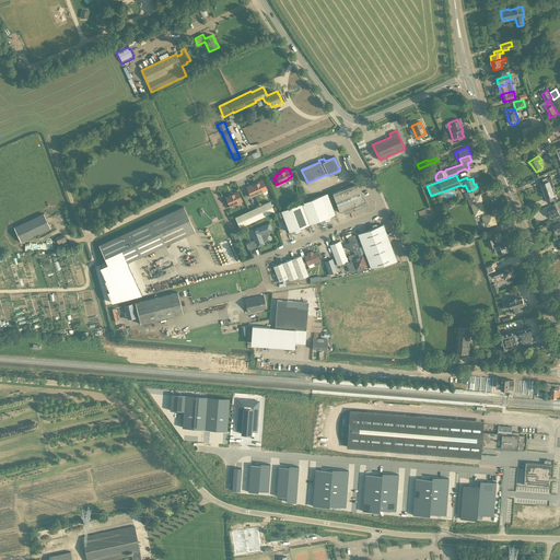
[(544,191),(551,188),(549,182),(548,182),(546,177),(539,179),(544,191)]
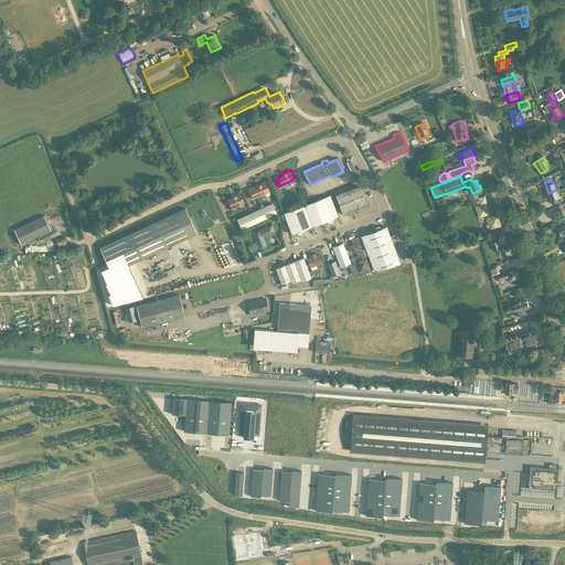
[(264,193),(265,192),(268,190),(264,181),(259,183),(259,184),(256,185),(256,184),(252,187),(253,189),(249,191),(253,198),(256,196),(256,195),(259,194),(260,194),(264,193)]
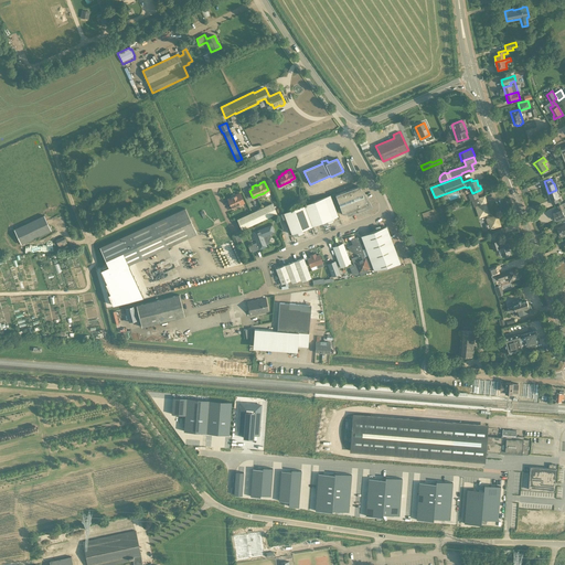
[(360,185),(336,195),(339,204),(342,214),(347,213),(348,216),(369,209),(372,208),(364,192),(362,193),(360,185)]
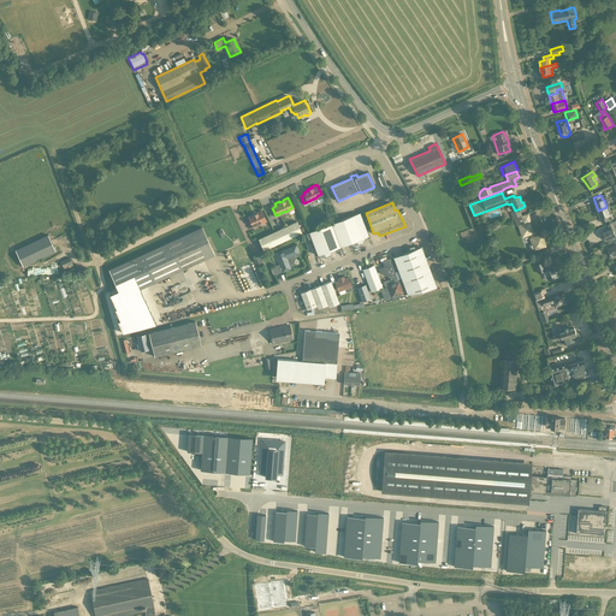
[(610,215),(606,207),(598,211),(602,223),(612,219),(611,214),(610,215)]
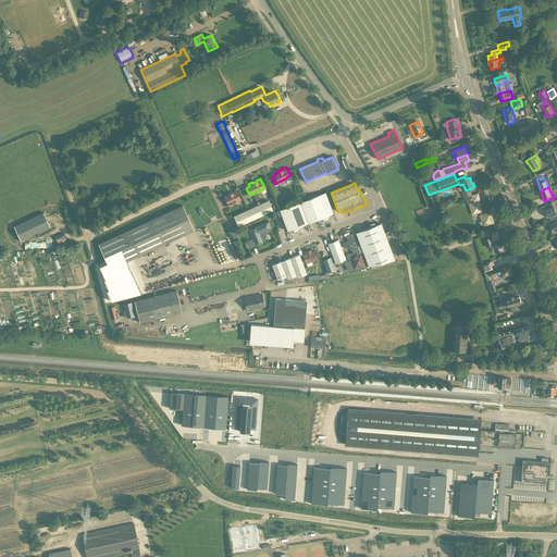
[(236,201),(236,200),(239,199),(236,190),(231,192),(232,193),(224,196),(229,205),(236,201)]
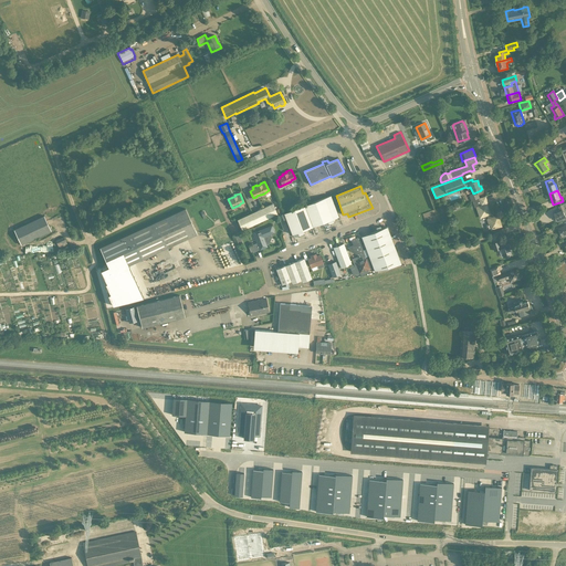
[(302,230),(313,226),(323,222),(324,226),(334,222),(332,219),(338,217),(331,195),(283,212),(292,234),(293,233),(294,237),(303,233),(302,230)]
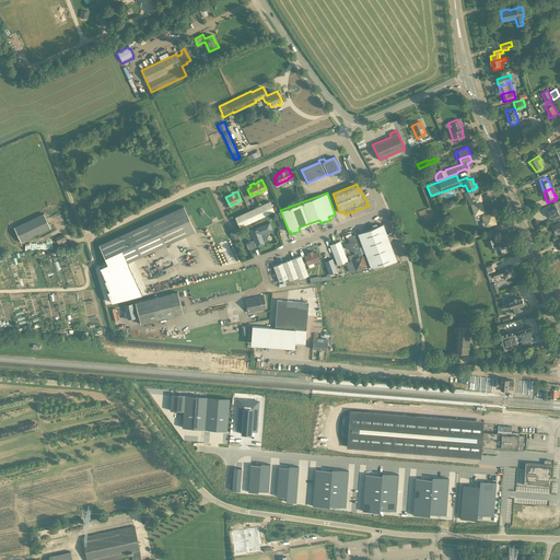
[(474,197),(467,199),(469,205),(476,203),(481,201),(482,201),(480,195),(474,197)]
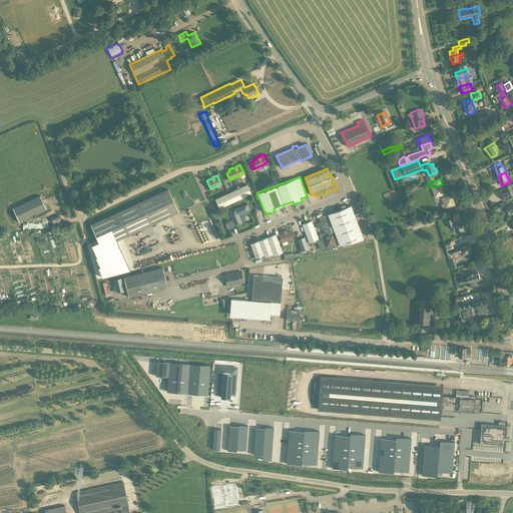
[(503,196),(501,197),(503,203),(512,198),(512,196),(510,190),(512,188),(512,183),(506,187),(507,190),(504,191),(504,192),(502,193),(503,196)]
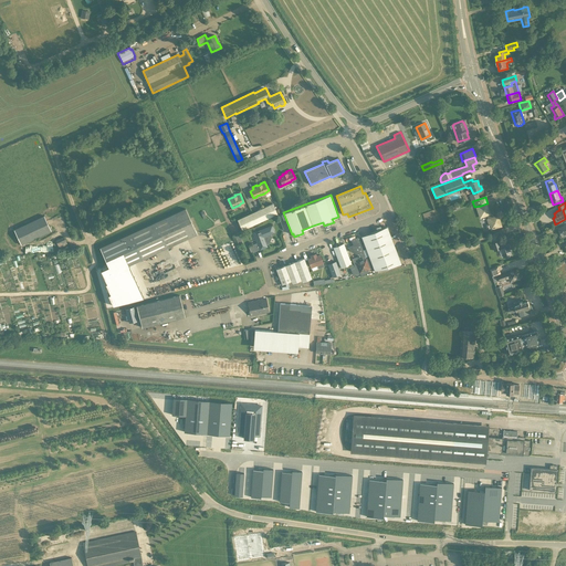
[(273,203),(252,212),(257,223),(278,215),(273,203)]
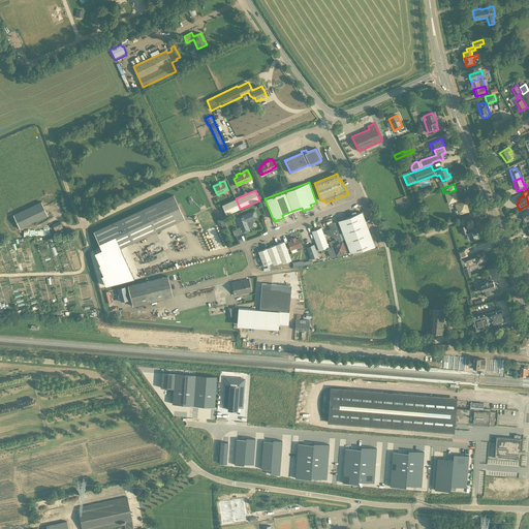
[(457,210),(454,211),(456,215),(459,214),(468,212),(465,203),(464,203),(458,200),(455,191),(445,194),(448,203),(455,201),(456,206),(457,210)]
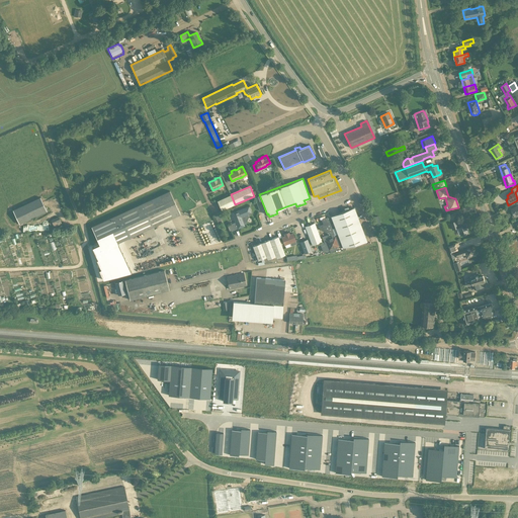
[(180,214),(170,191),(91,227),(102,250),(180,214)]
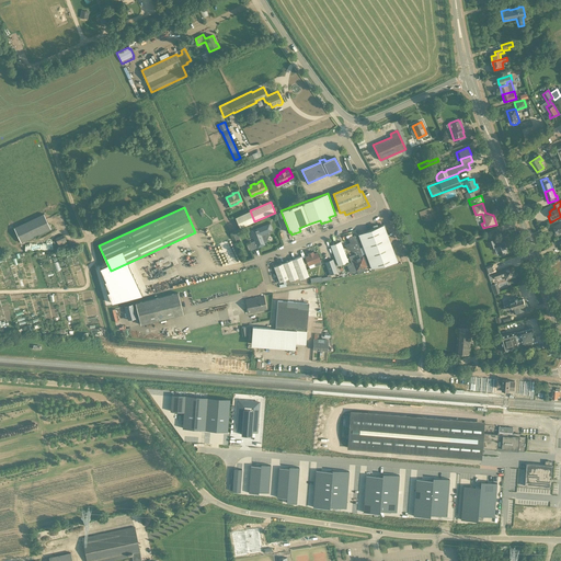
[(240,228),(254,221),(250,210),(236,217),(240,228)]
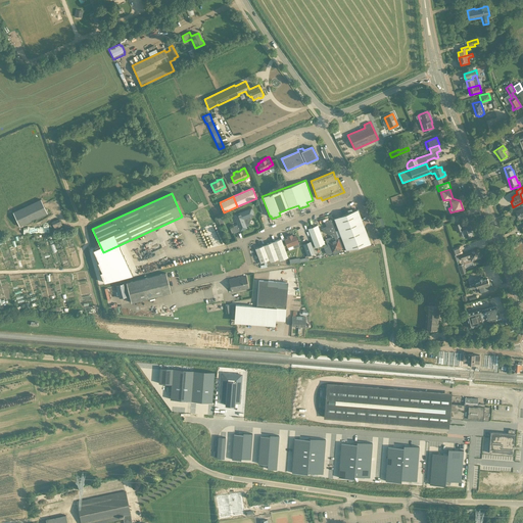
[(19,226),(31,221),(47,212),(41,199),(13,212),(19,226)]
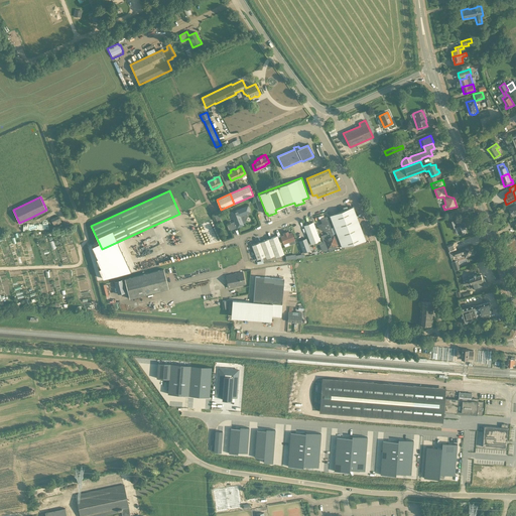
[(231,212),(234,222),(237,228),(243,225),(242,223),(245,222),(248,216),(247,213),(250,212),(247,206),(231,212)]
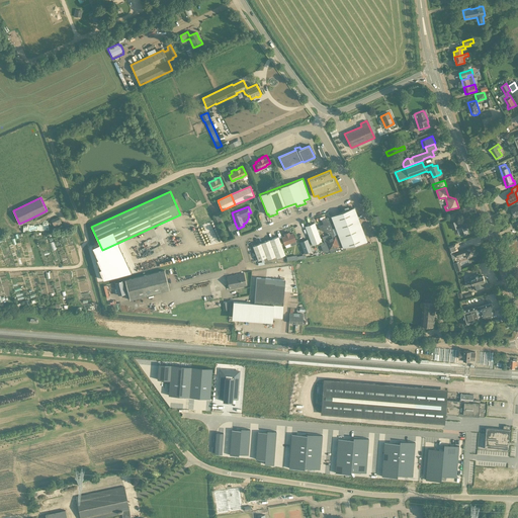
[(354,207),(340,212),(330,217),(342,248),(366,242),(354,207)]
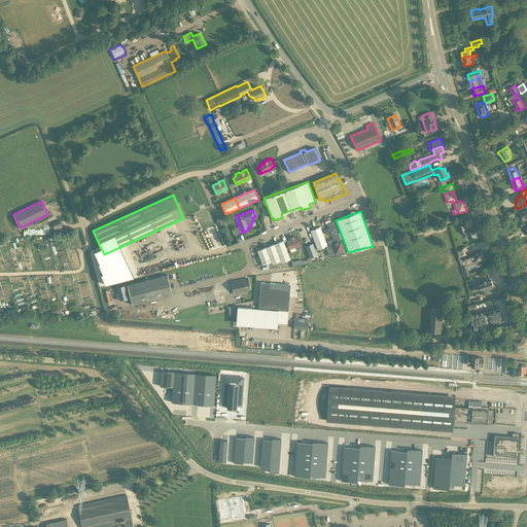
[(379,221),(382,231),(388,230),(385,219),(379,221)]
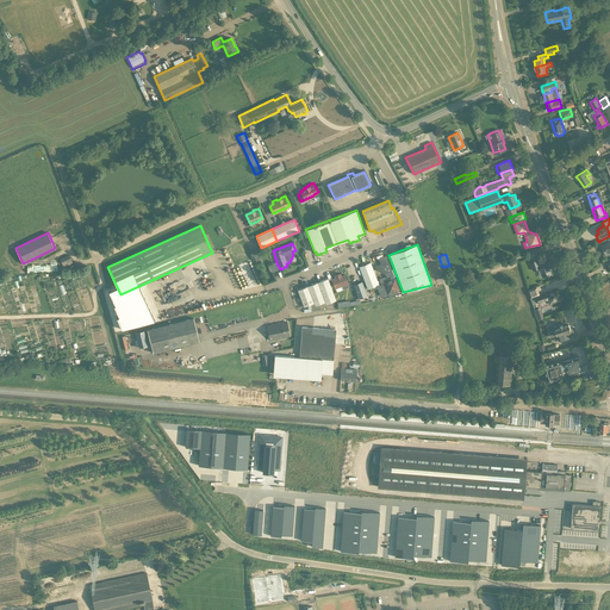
[(73,263),(70,257),(69,255),(60,259),(64,267),(73,263)]
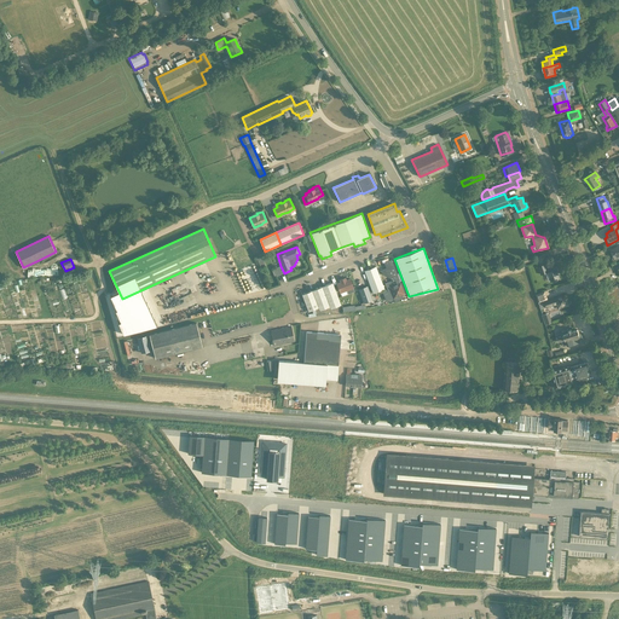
[(385,283),(387,288),(389,288),(394,298),(405,294),(392,260),(385,262),(387,268),(383,270),(385,275),(391,278),(394,276),(395,279),(385,283)]
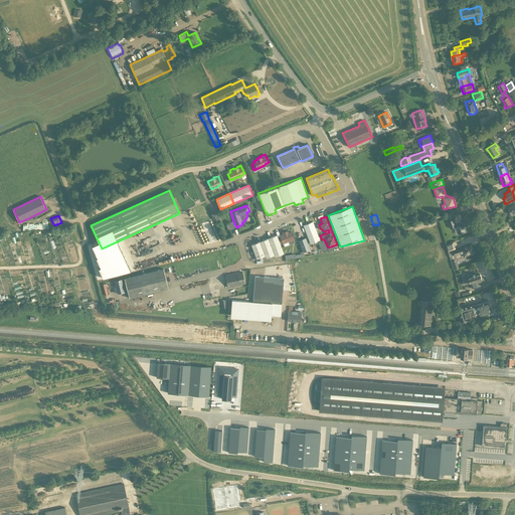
[(466,228),(465,228),(462,220),(456,222),(454,219),(448,222),(450,229),(456,227),(458,234),(466,231),(466,230),(466,228)]
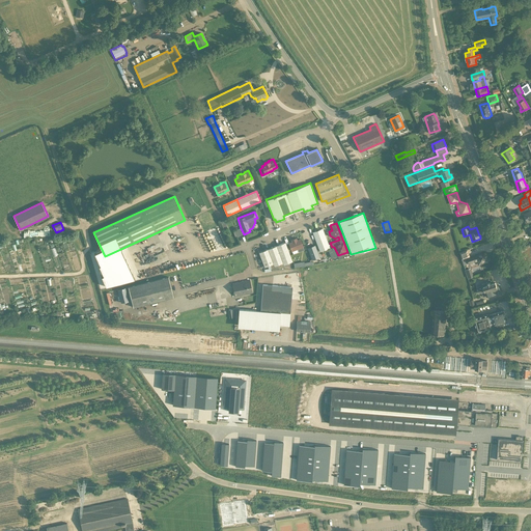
[(330,248),(323,228),(312,232),(319,251),(330,248)]
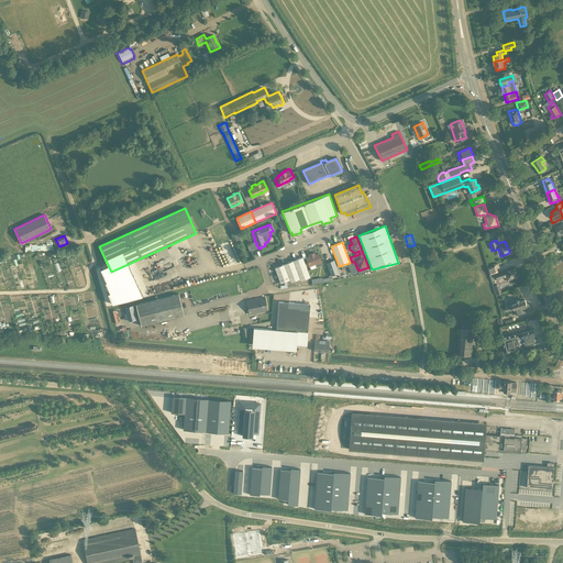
[(306,257),(309,266),(321,261),(318,253),(315,254),(313,253),(309,254),(310,256),(306,257)]
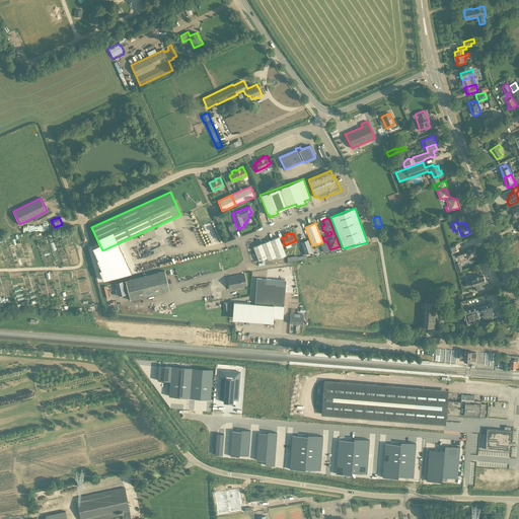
[(157,236),(145,241),(146,245),(148,244),(152,252),(162,248),(160,244),(157,236)]
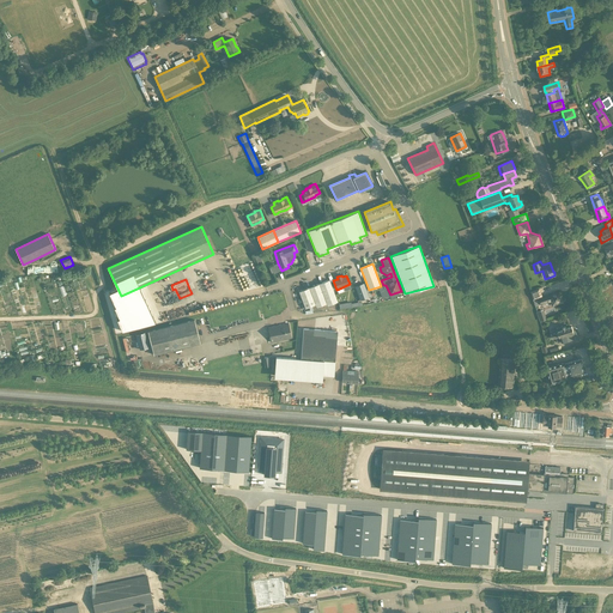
[(319,284),(326,303),(327,305),(338,302),(329,279),(319,284)]
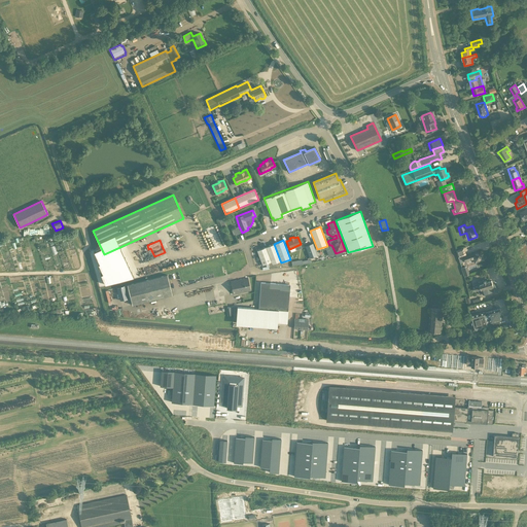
[(306,246),(310,257),(317,255),(313,243),(306,246)]
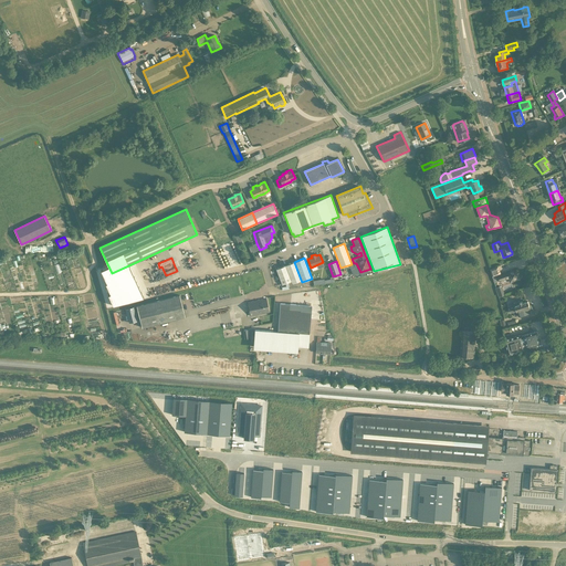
[(294,262),(285,265),(291,281),(292,283),(301,280),(294,262)]
